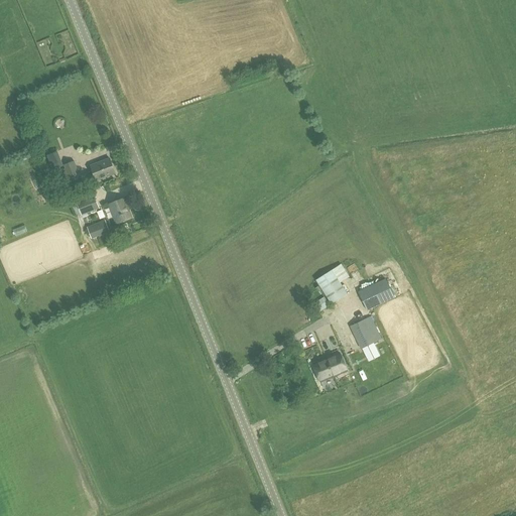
[(115,173),(110,158),(92,165),(94,171),(87,173),(91,183),(98,180),(115,173)]
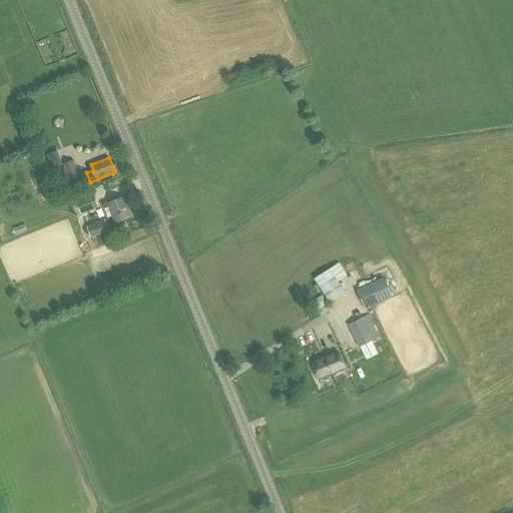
[(80,177),(73,160),(63,164),(70,180),(80,177)]
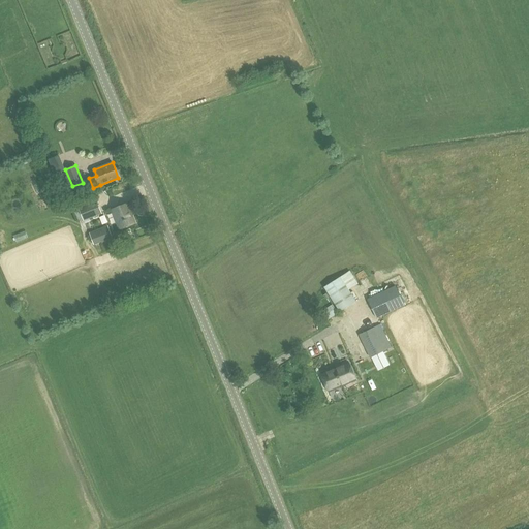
[(96,200),(80,208),(83,218),(89,216),(89,218),(101,214),(96,200)]
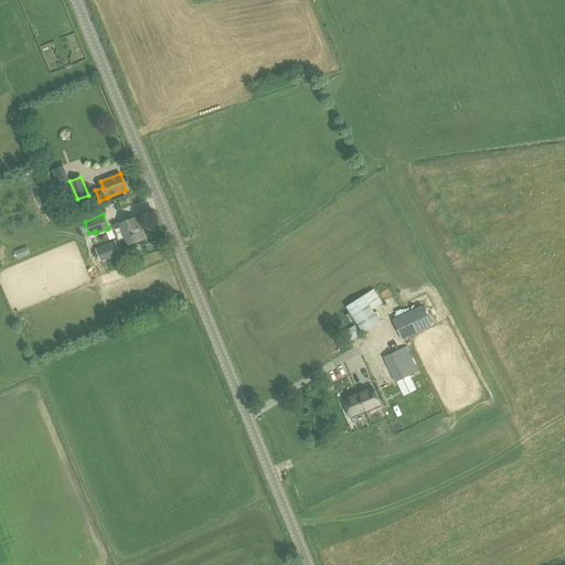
[(119,224),(127,244),(144,238),(136,217),(119,224)]
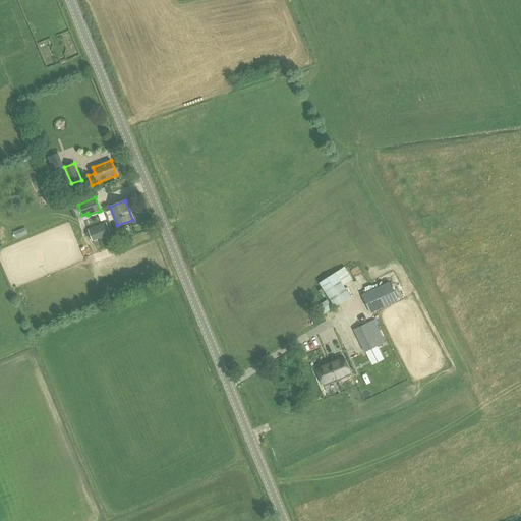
[(90,230),(94,241),(111,234),(108,224),(90,230)]
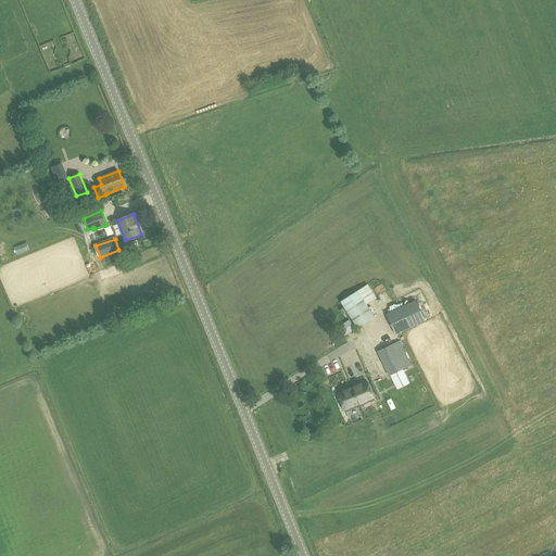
[(375,299),(366,285),(341,302),(357,328),(375,317),(366,304),(375,299)]
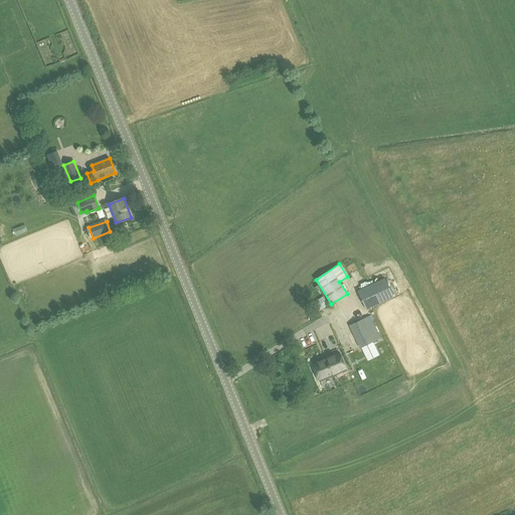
[(385,279),(358,292),(366,310),(394,297),(385,279)]
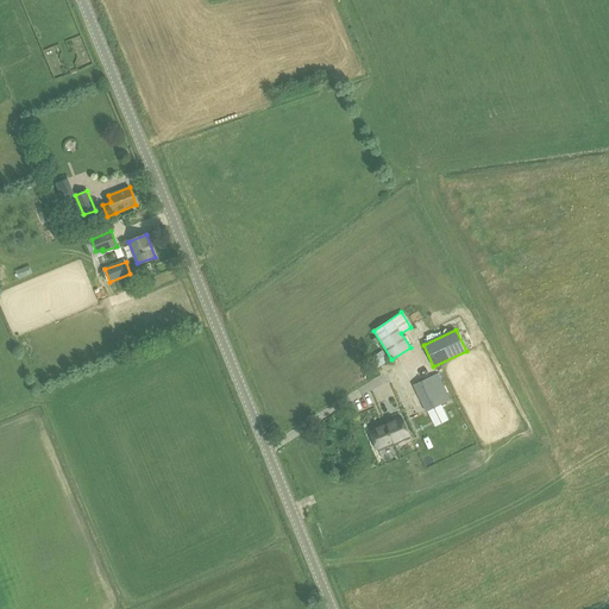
[(371,358),(377,368),(389,360),(383,351),(371,358)]
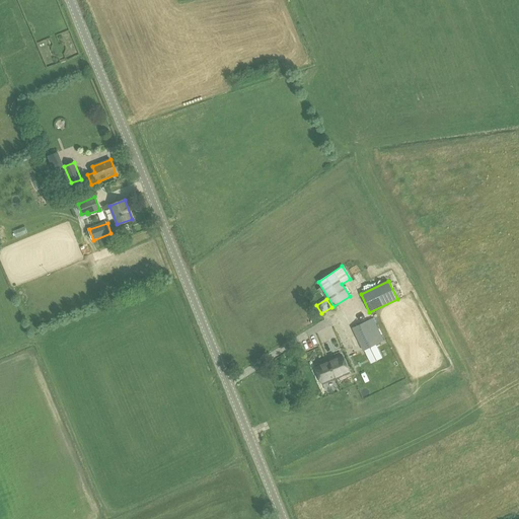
[(368,320),(353,328),(363,351),(379,344),(368,320)]
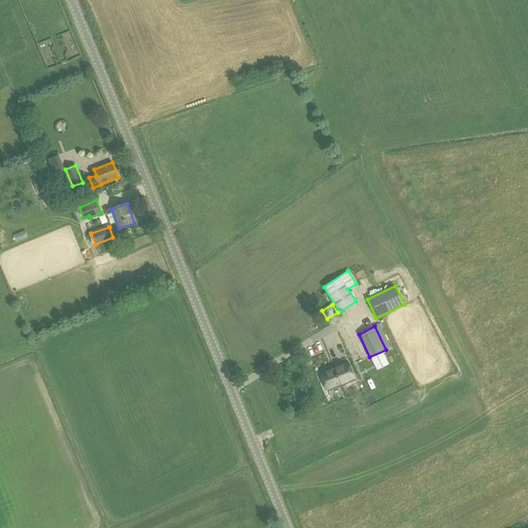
[(399,348),(375,357),(383,375),(407,365),(399,348)]
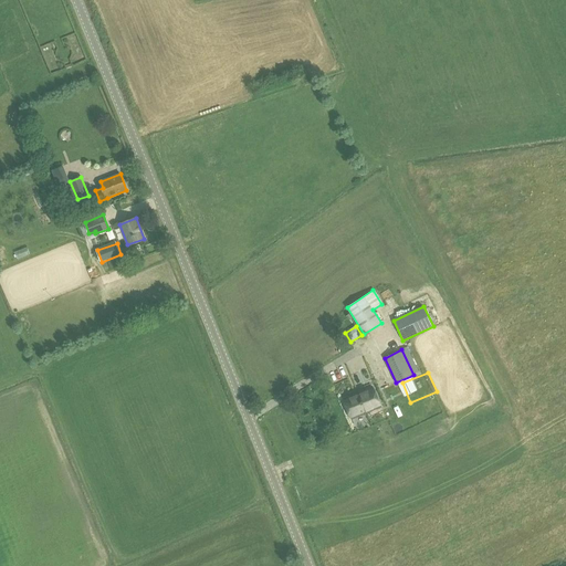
[(364,390),(365,391),(358,395),(366,412),(380,407),(373,387),(364,390)]
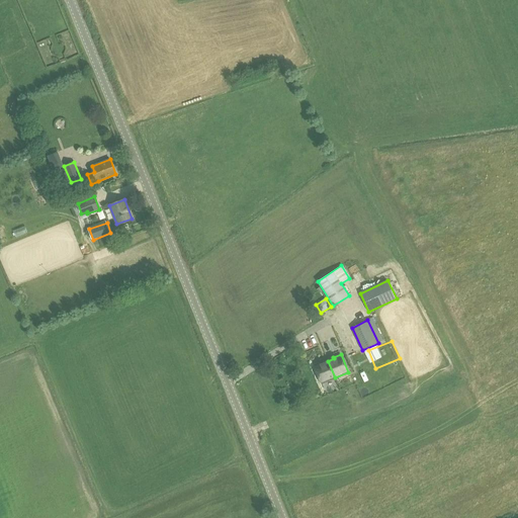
[(322,362),(315,365),(322,383),(335,377),(328,361),(323,363),(322,362)]
